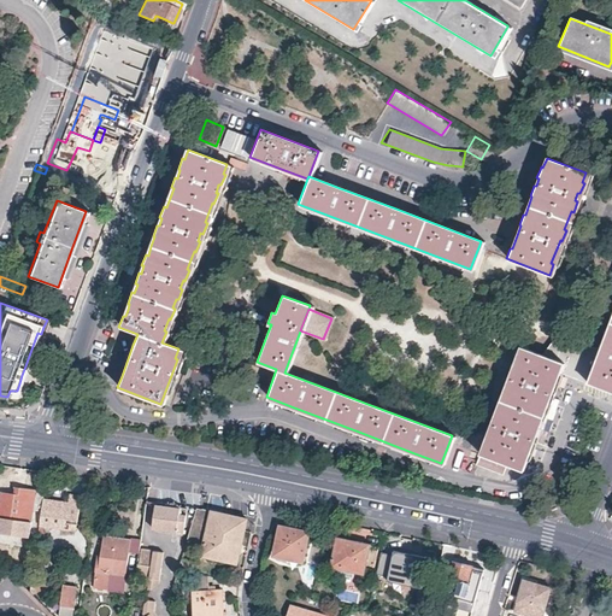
[(611,311),(598,350),(560,336),(555,336),(551,339),(540,355),(517,346),(513,357),(516,358),(507,381),(505,380),(500,391),(502,392),(496,410),(494,409),(489,420),(492,421),(483,444),(481,443),(477,453),(502,463),(519,469),(531,440),(549,393),(558,371),(611,392),(611,311)]
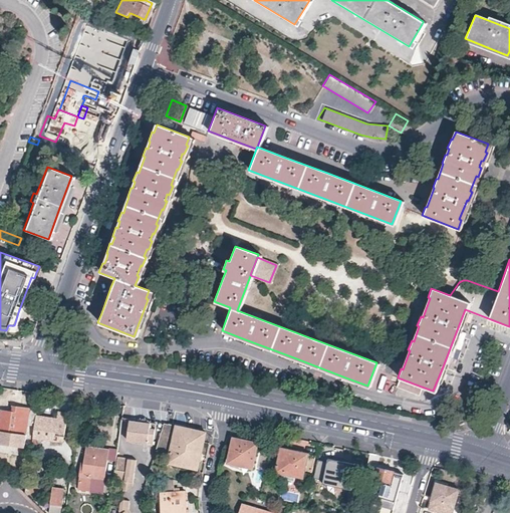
[(419,386),(398,377),(395,386),(416,394),(419,386)]
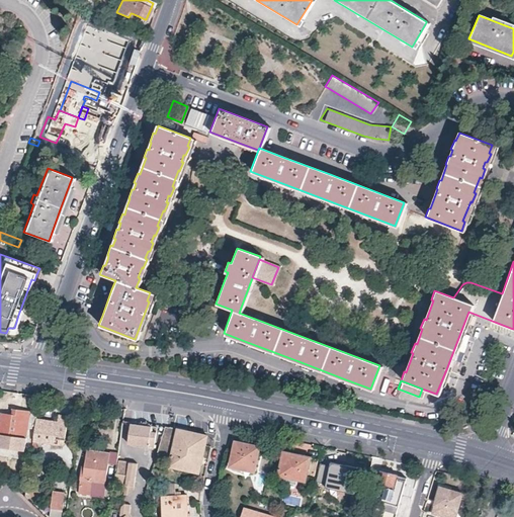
[(33,418),(35,402),(27,401),(26,409),(10,407),(9,413),(0,412),(0,432),(22,436),(24,422),(32,423),(33,418)]
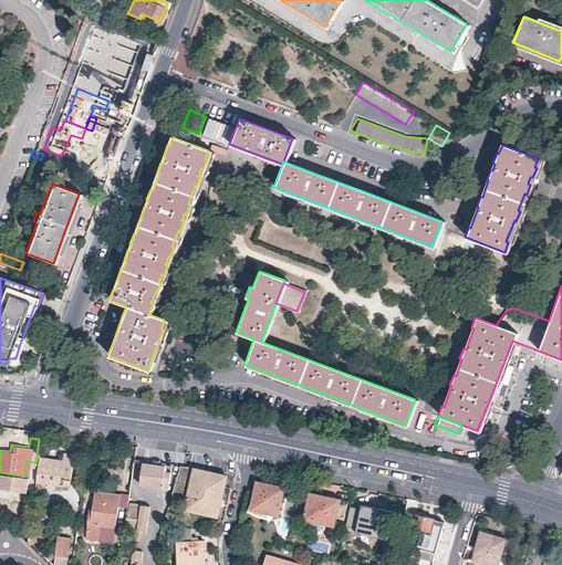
[(60,460),(37,457),(35,462),(33,483),(38,483),(59,485),(60,485),(61,478),(68,479),(71,454),(61,453),(60,460)]
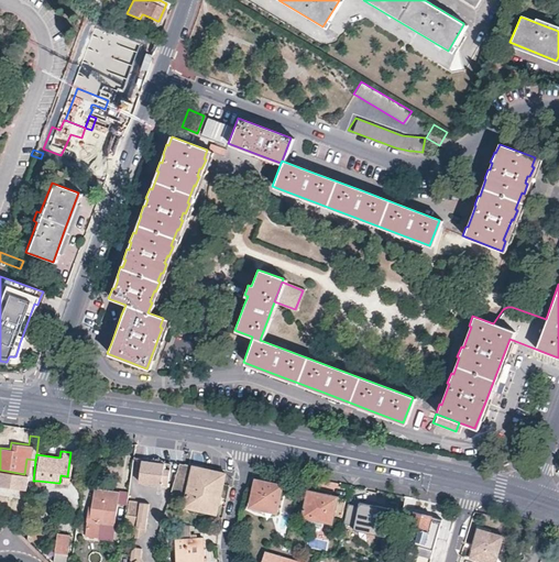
[(165,484),(167,463),(153,462),(140,460),(138,481),(165,484)]
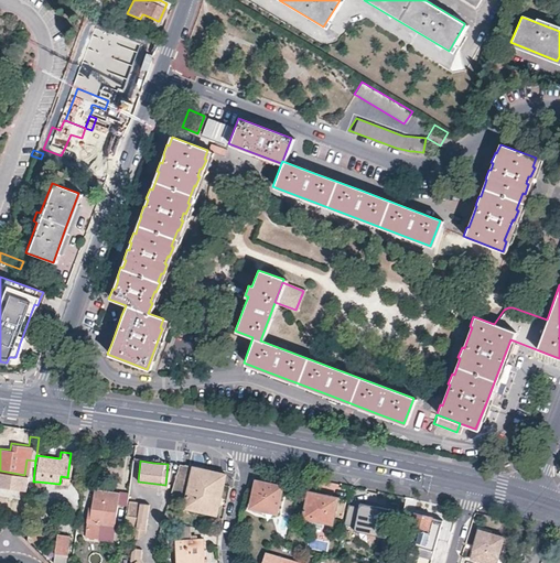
[(222,473),(178,463),(169,491),(184,495),(182,506),(214,513),(219,487),(223,473),(222,473)]
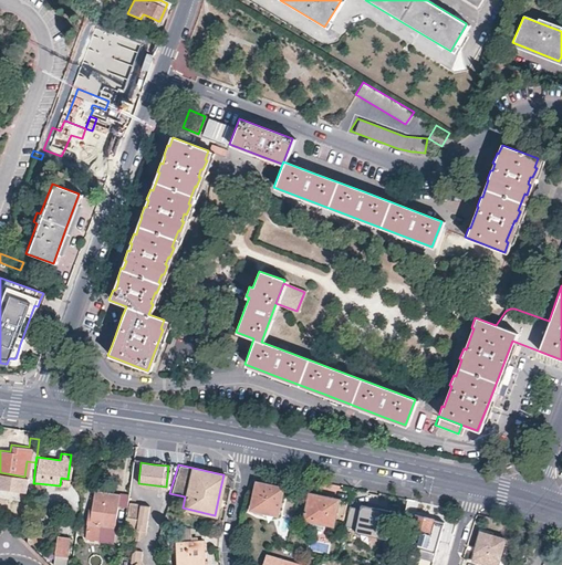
[(0,488),(22,492),(24,477),(0,472),(0,488)]
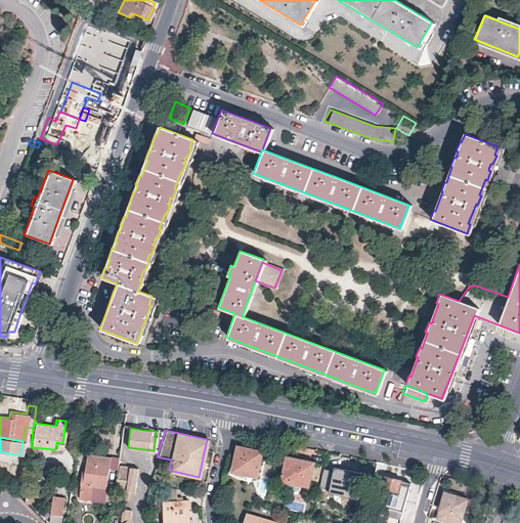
[(255,476),(260,450),(234,444),(230,467),(230,468),(231,469),(232,470),(232,471),(255,476)]
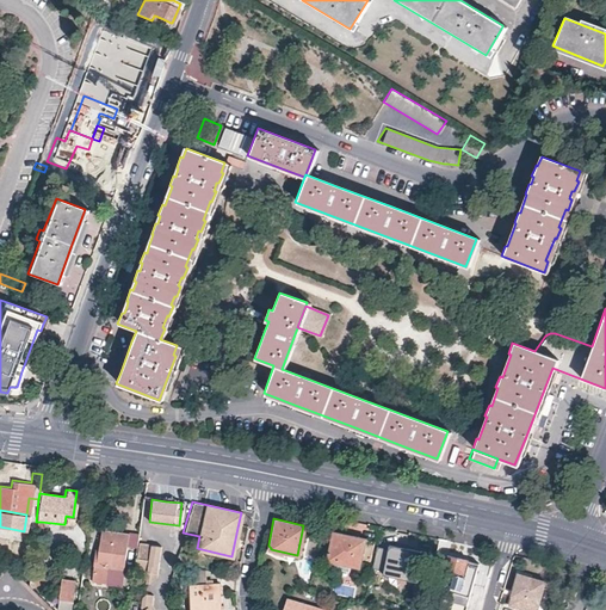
[(104,585),(106,567),(119,568),(125,534),(99,529),(96,554),(92,553),(91,565),(92,565),(90,583),(104,585)]
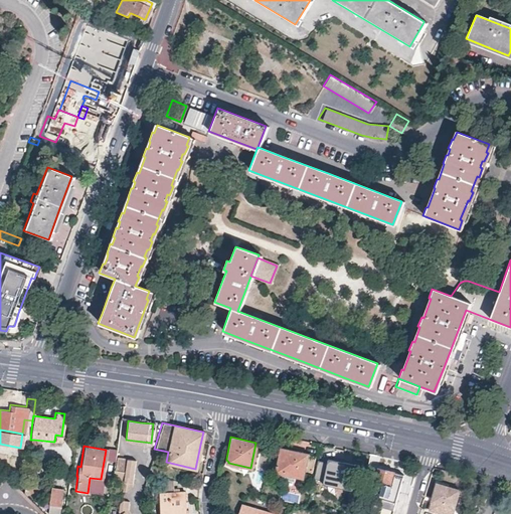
[(302,477),(307,454),(280,448),(275,472),(302,477)]
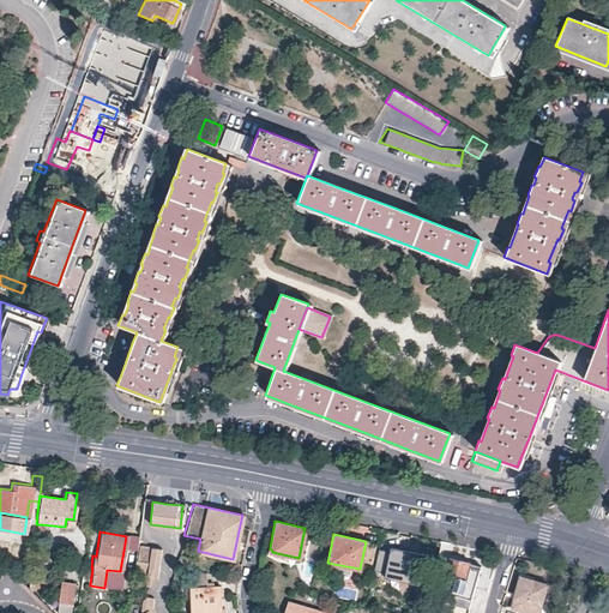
[(423,553),(386,545),(385,551),(375,548),(371,572),(417,582),(423,553)]
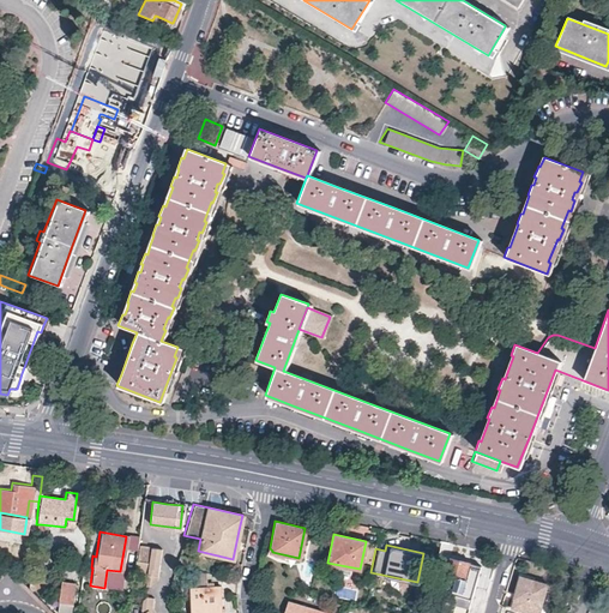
[(156,581),(161,550),(150,548),(150,547),(138,546),(136,563),(148,564),(144,587),(148,587),(156,581)]
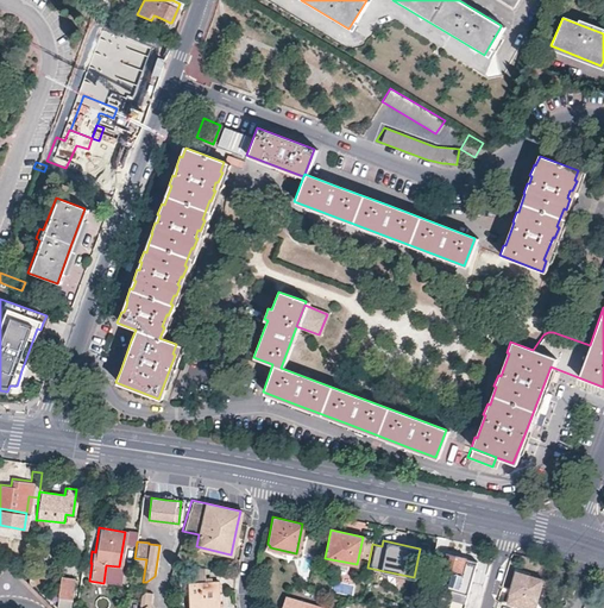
[(190,564),(193,552),(177,549),(174,561),(186,563),(190,564)]
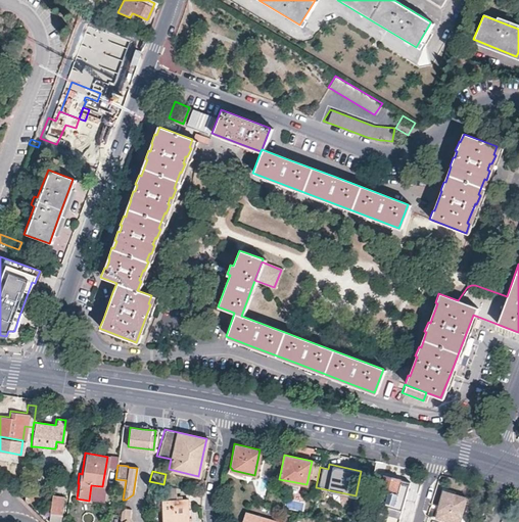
[(407,481),(379,474),(375,485),(383,488),(379,505),(398,510),(407,481)]
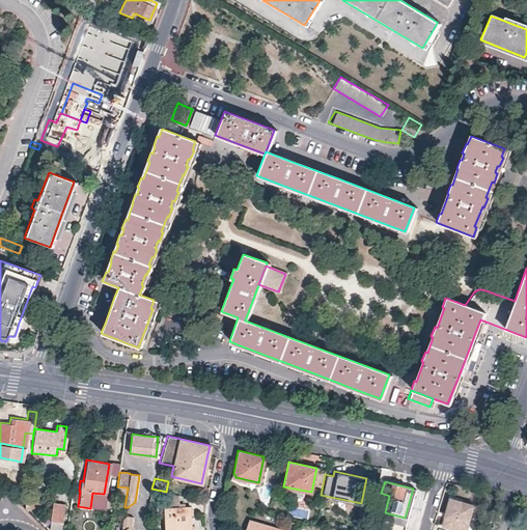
[(166,492),(162,491),(163,507),(175,507),(174,494),(166,492)]
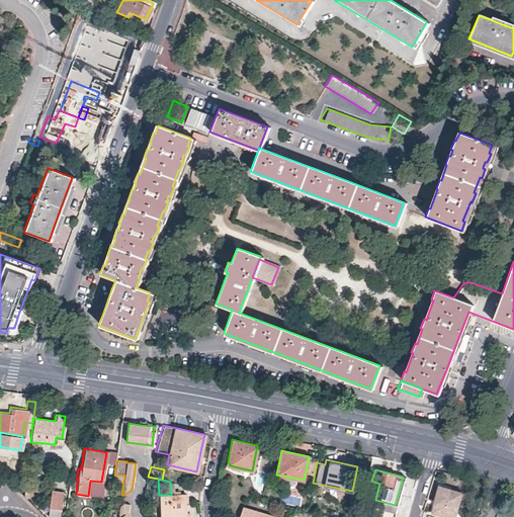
[(428,512),(445,516),(451,516),(459,492),(436,485),(428,512)]
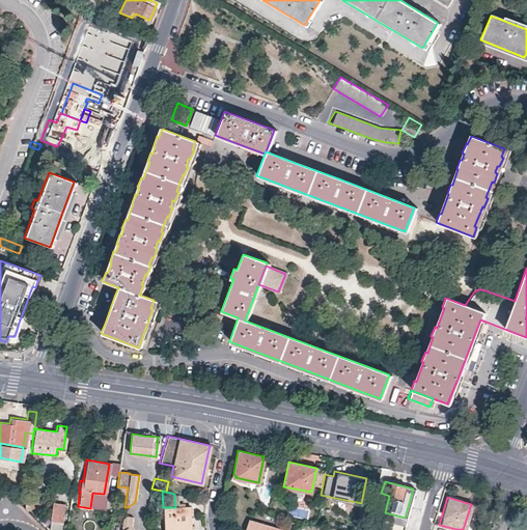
[(59,521),(61,504),(51,502),(49,520),(59,521)]
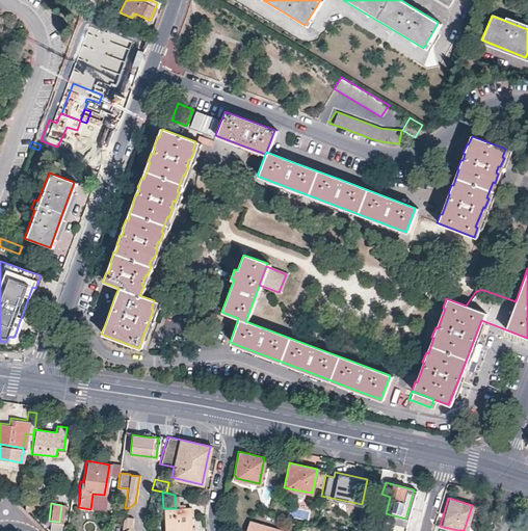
[(163,509),(164,518),(164,530),(190,530),(189,507),(176,508),(163,508),(163,509)]
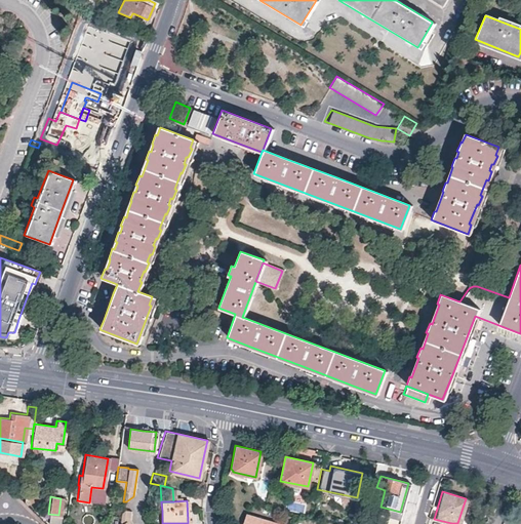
[(132,523),(129,520),(130,512),(124,511),(120,514),(119,522),(120,523),(132,523)]
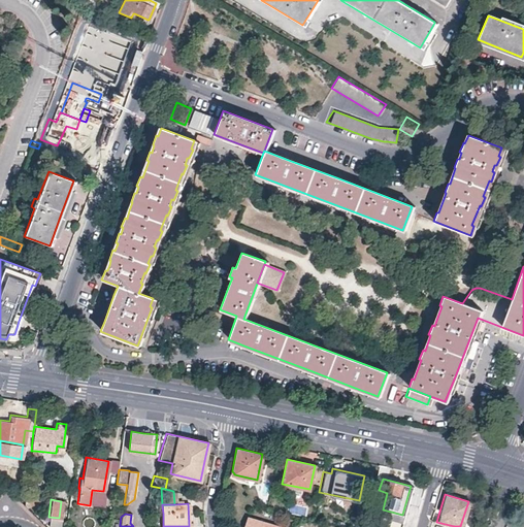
[(280,526),(244,517),(241,526),(280,526)]
